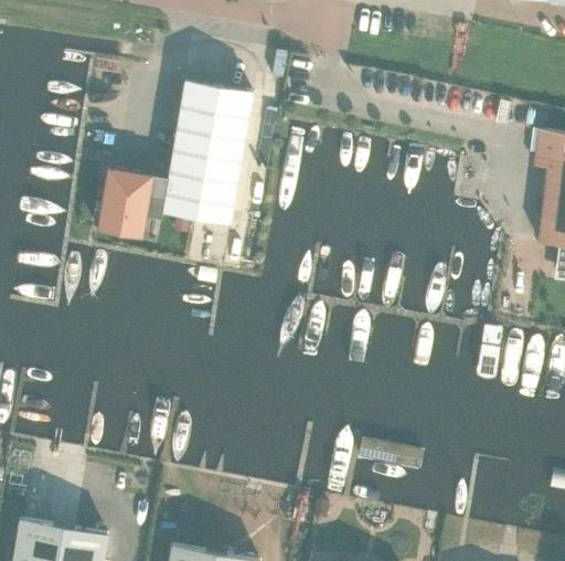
[(168,180),(164,202),(162,213),(228,224),(252,93),(184,82),(168,180)]
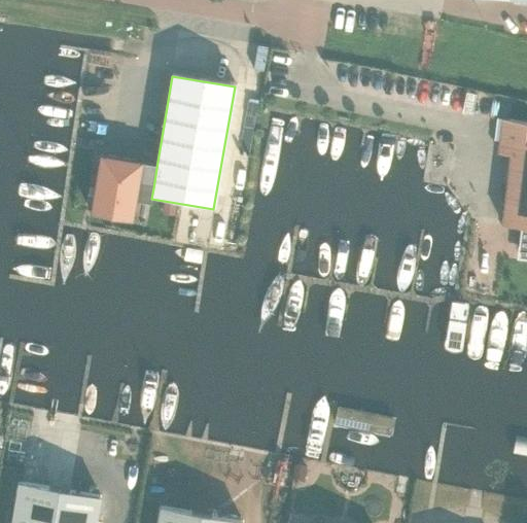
[(526,125),(501,121),(498,144),(512,146),(501,228),(521,230),(518,254),(526,255),(526,125)]
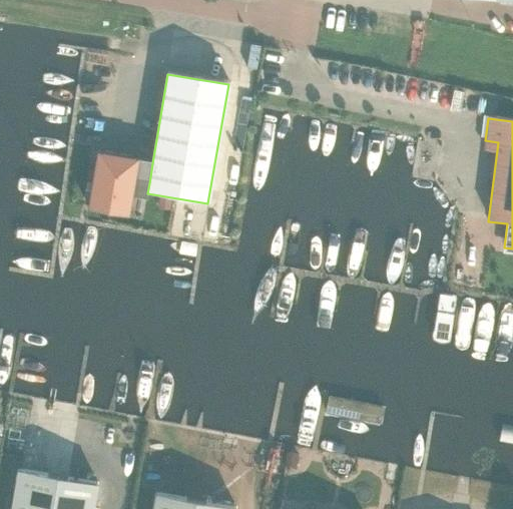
[(149,183),(152,163),(137,161),(137,160),(97,153),(87,210),(128,216),(131,200),(131,201),(135,181),(149,183)]
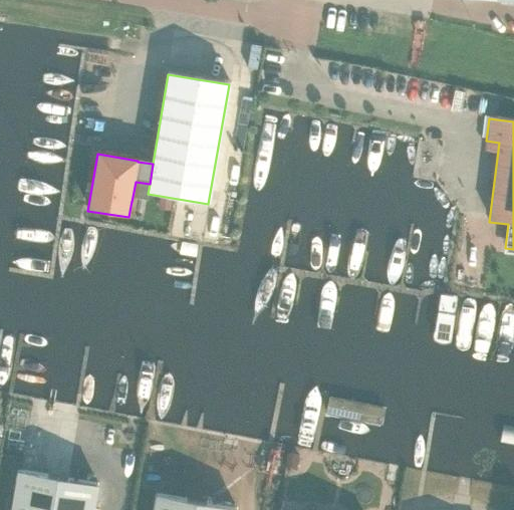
[(52,509),(57,481),(17,474),(11,509),(52,509)]
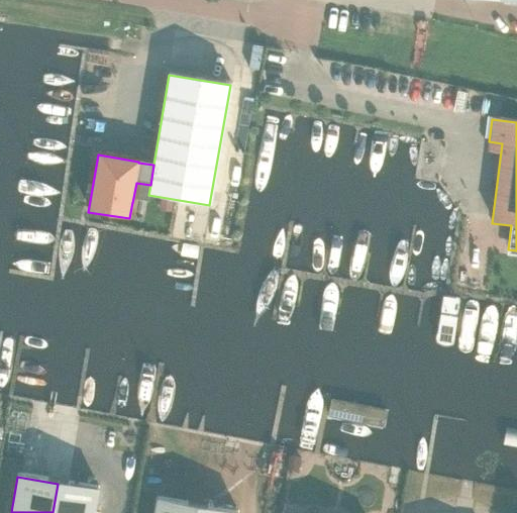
[(58,484),(53,512),(94,512),(98,491),(58,484)]
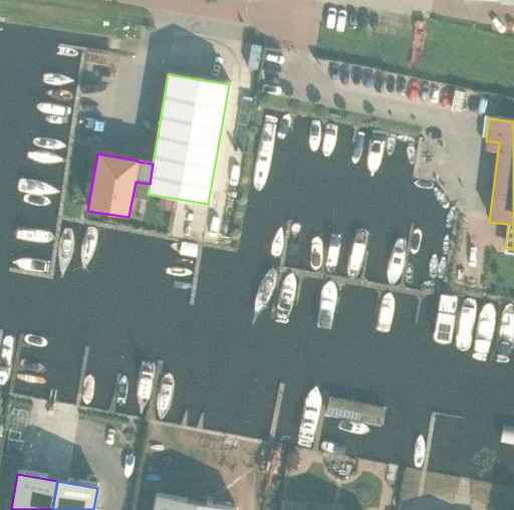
[(195,509),(196,505),(156,498),(154,509),(195,509)]
